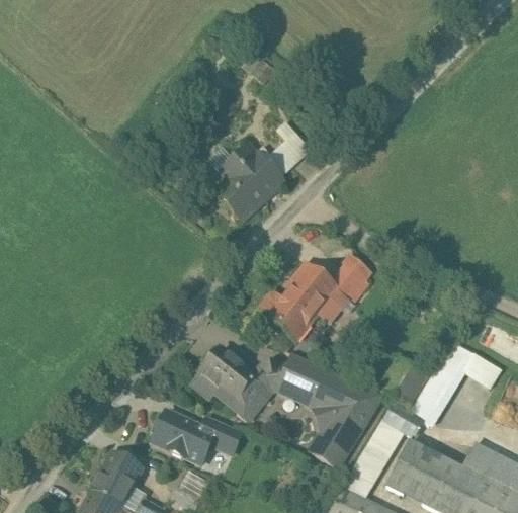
[(254,51),(243,64),(268,84),(279,70),(254,51)]
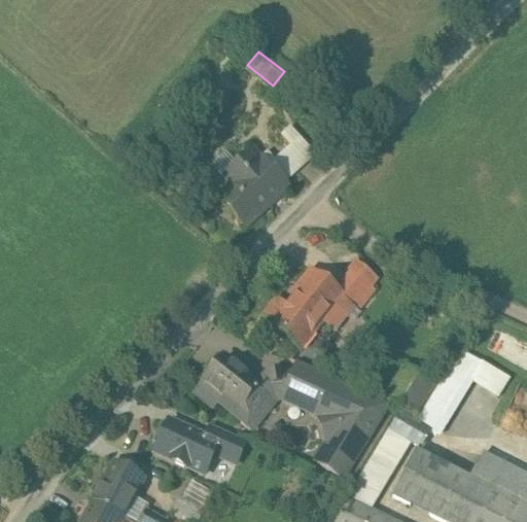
[(293,178),(318,154),(290,126),(282,133),(291,143),(275,159),(293,178)]
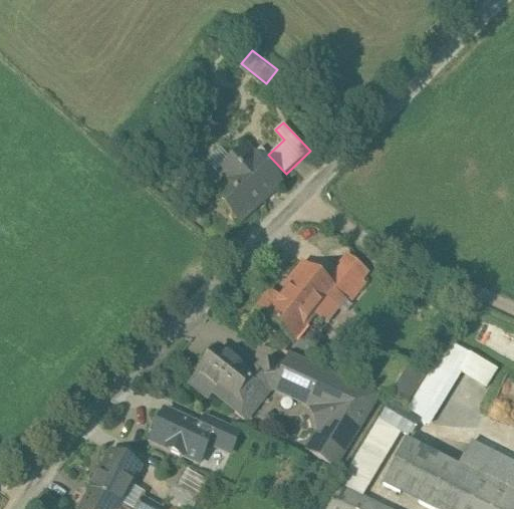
[(216,194),(240,222),(286,181),(271,163),(251,142),(220,169),(231,181),(216,194)]
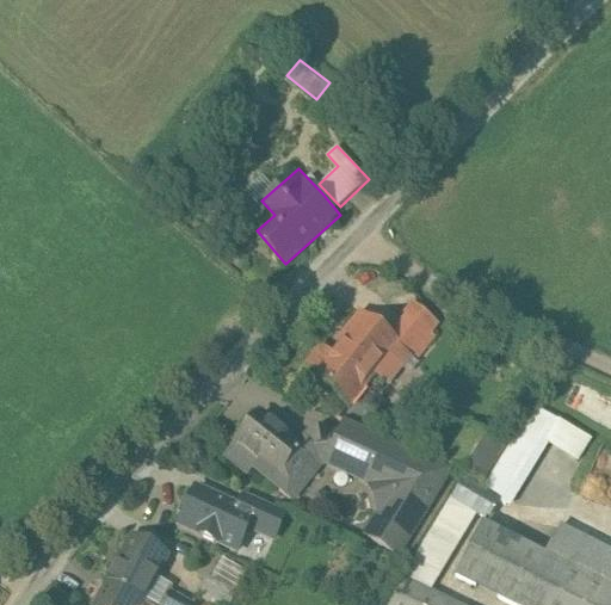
[(332,353),(331,355),(363,381),(395,340),(359,312),(345,328),(350,331),(332,353)]
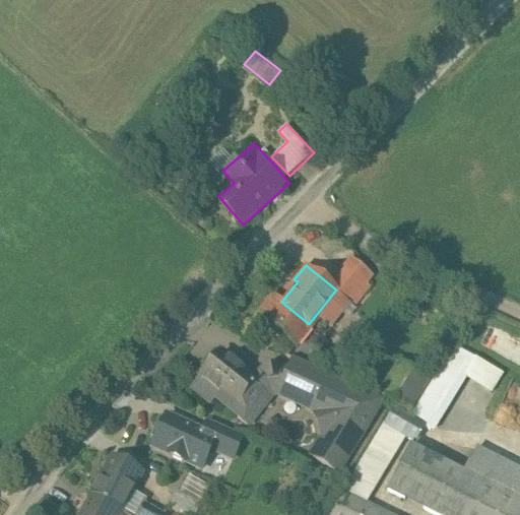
[(309,324),(281,302),(282,301),(273,294),(258,312),(266,318),(296,341),(309,324)]
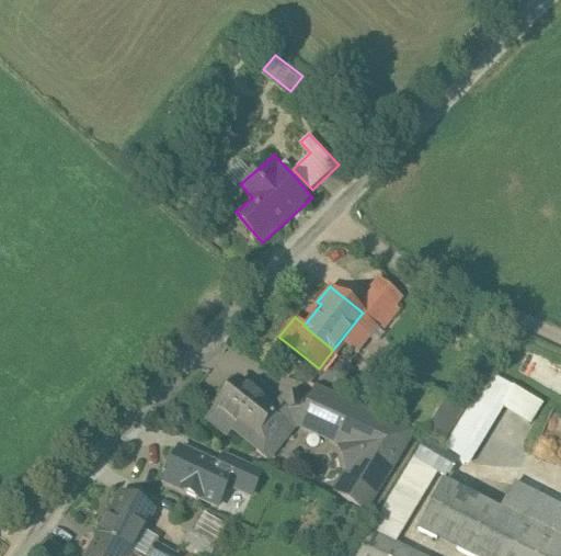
[(245,375),(208,420),(270,465),(296,430),(343,450),(348,472),(336,499),(370,515),(416,435),(327,388),(274,401),(245,375)]
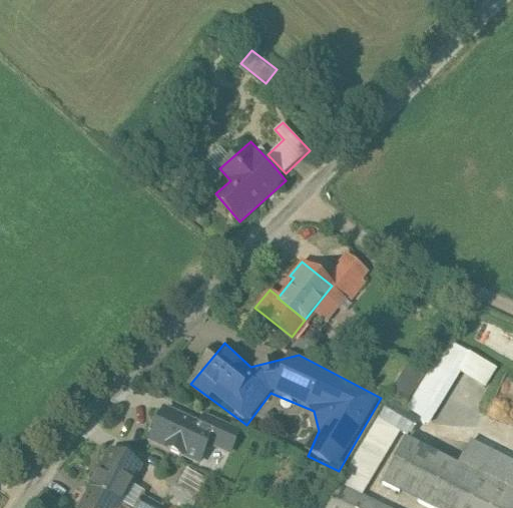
[(426,372),(393,356),(377,387),(410,403),(426,372)]
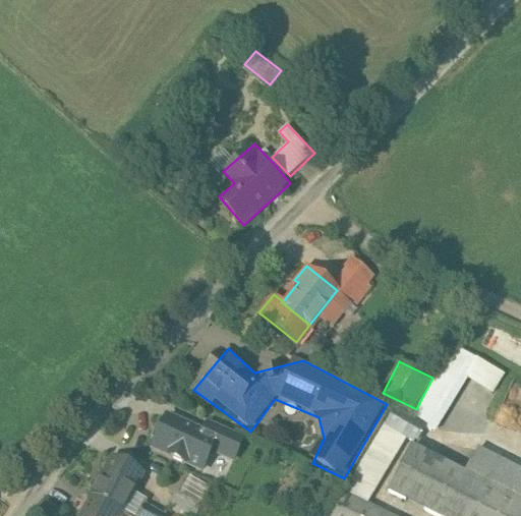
[(397,405),(388,423),(419,440),(428,422),(397,405)]
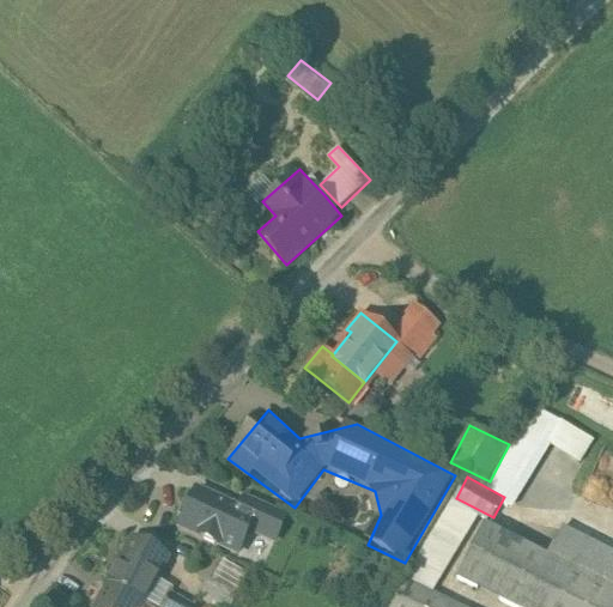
[(184,480),(169,524),(235,550),(243,527),(274,538),(286,507),(231,485),(226,496),(184,480)]
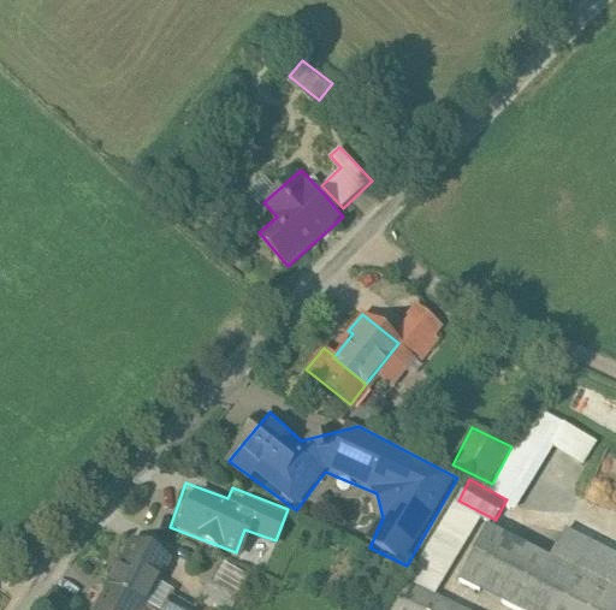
[(485,521),(457,576),(528,609),(615,609),(615,549),(568,526),(555,555),(485,521)]
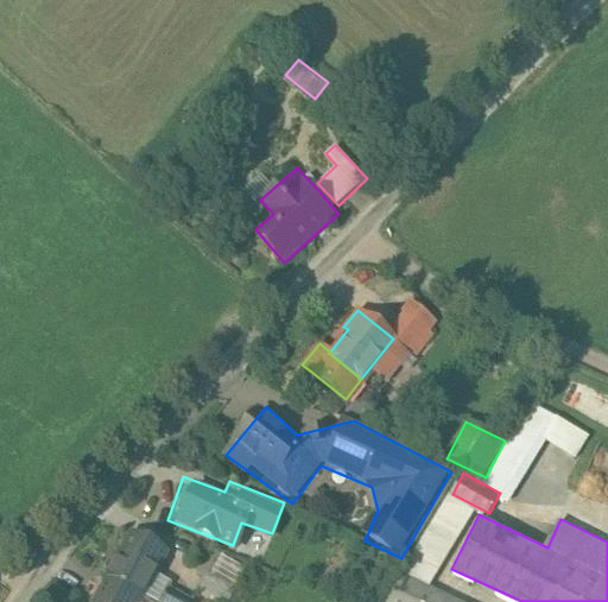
[(99,601),(141,601),(171,550),(139,532),(99,601)]
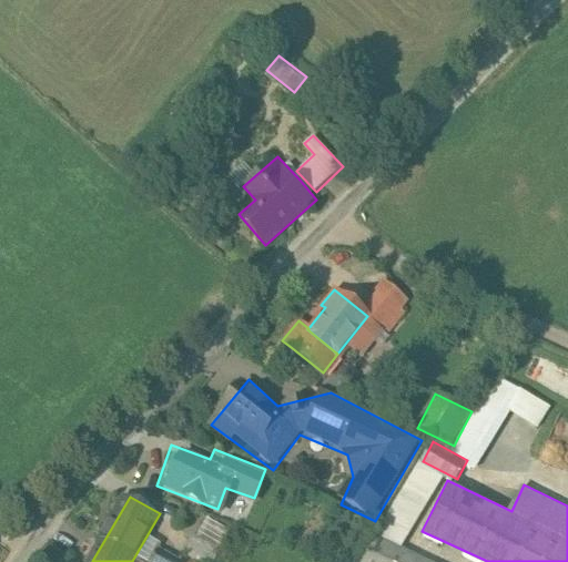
[(212,511),(200,534),(219,544),(231,522),(212,511)]
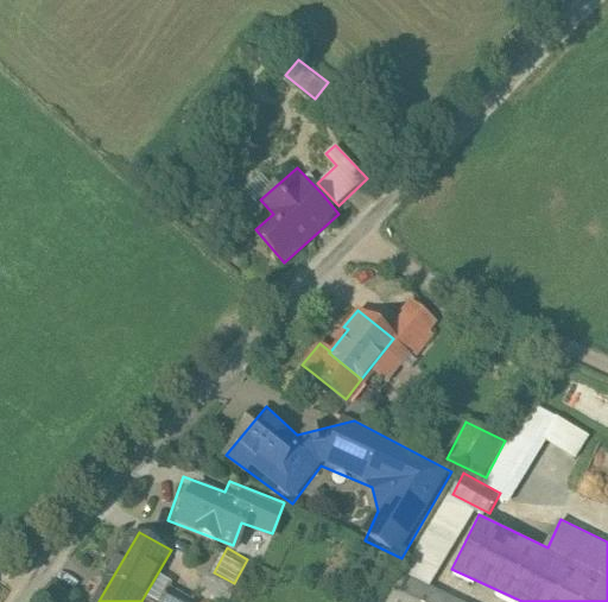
[(464,601),(400,571),(385,601),(464,601)]
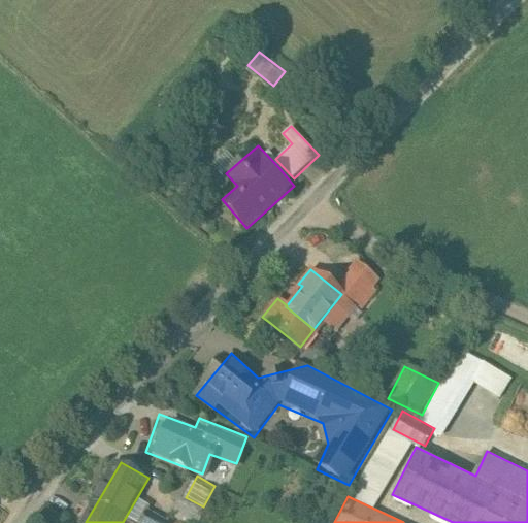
[(194,522),(203,507),(186,497),(176,514),(192,522),(194,522)]
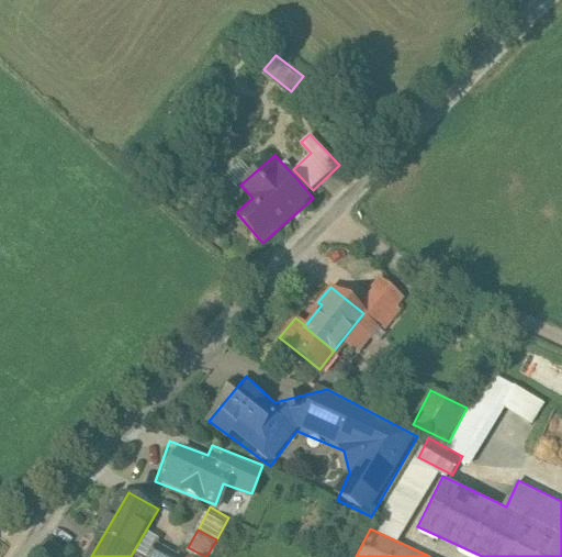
[(177,556),(180,552),(157,541),(148,556),(177,556)]
